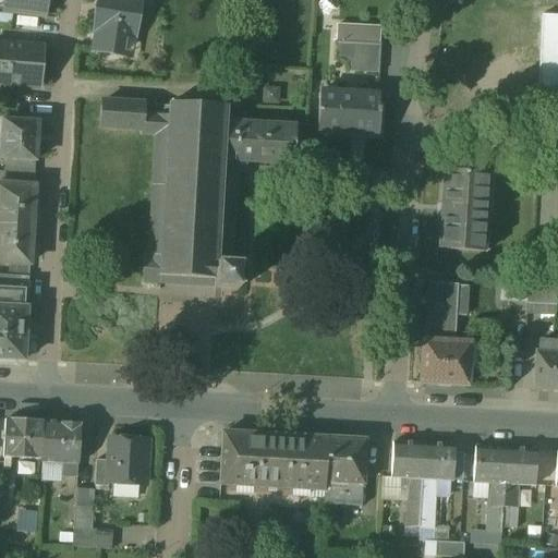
[(3,0),(3,12),(44,16),(46,0),(3,0)]
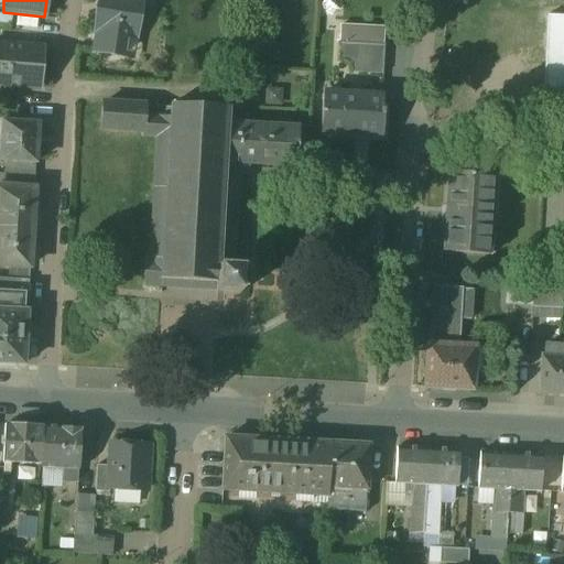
[(102,0),(102,3),(99,3),(96,21),(99,21),(95,52),(121,56),(125,38),(133,39),(139,0),(102,0)]
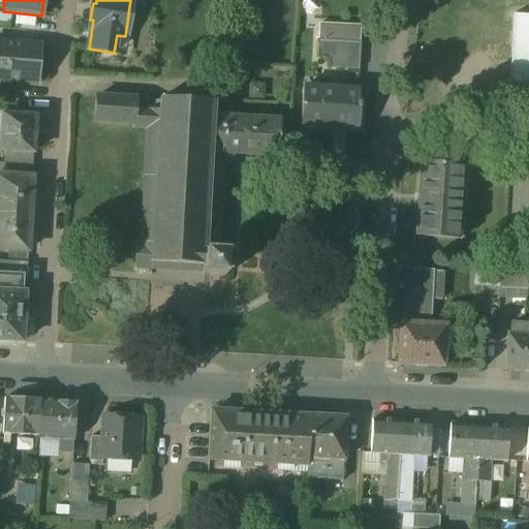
[(12,16),(0,13),(0,24),(10,26),(12,16)]
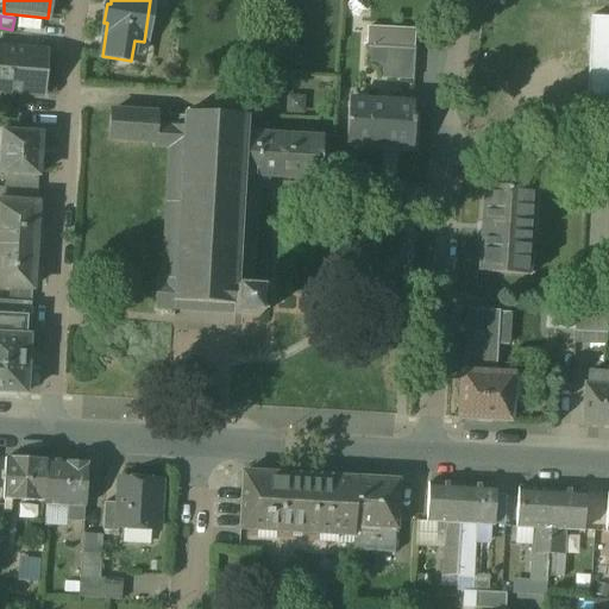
[(30,45),(17,44),(17,49),(4,48),(4,44),(0,43),(0,92),(42,96),(45,52),(32,51),(32,50),(30,50),(30,45)]
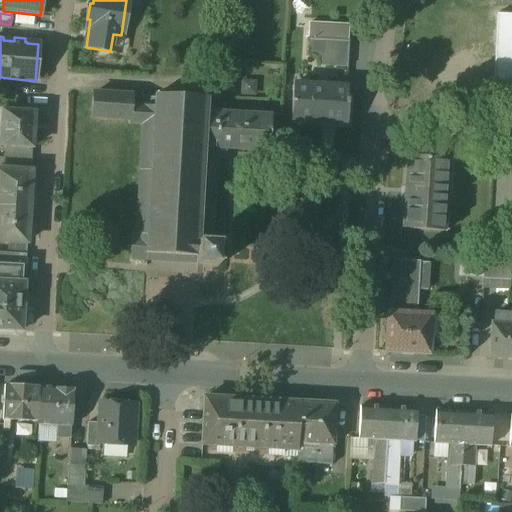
[(350,42),(326,40),(326,55),(319,55),(318,66),(348,68),(350,42)]
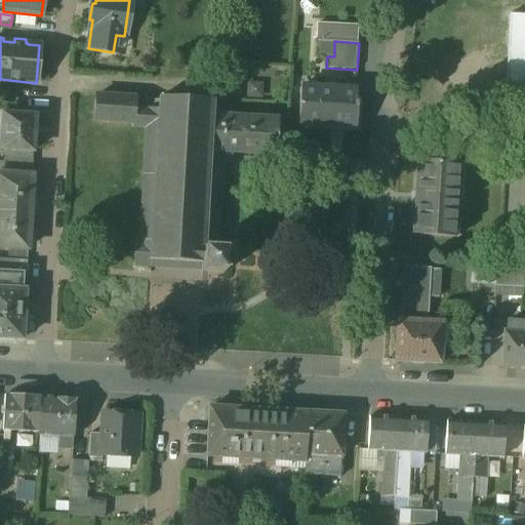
[(263,83),(248,83),(248,99),(263,99),(263,83)]
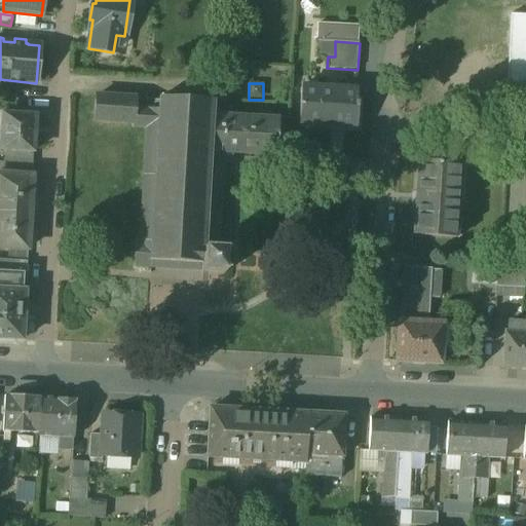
[(333,88),(302,87),(299,123),(357,127),(358,103),(357,103),(358,90),(344,89),(333,88)]
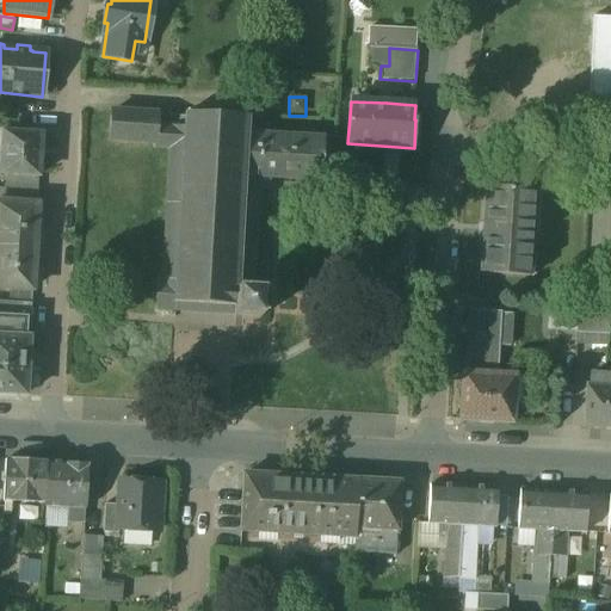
[(158,116),(111,112),(110,140),(155,142),(154,148),(156,148),(171,148),(172,129),(158,128),(158,116)]
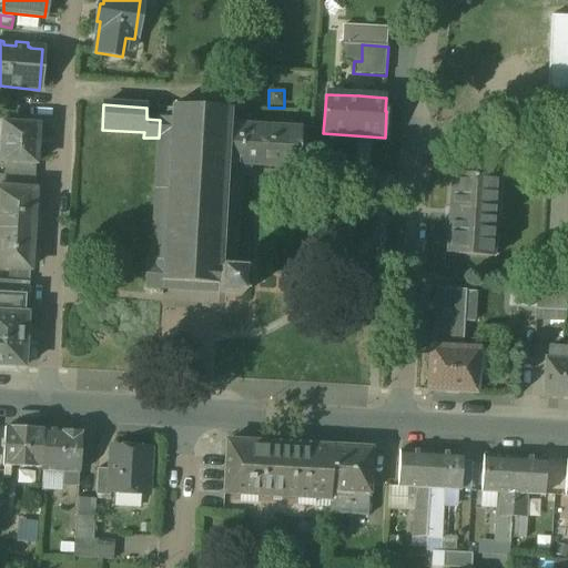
[(230,110),(173,107),(172,120),(160,120),(159,138),(151,263),(145,263),(144,288),(219,293),(219,295),(243,296),(244,271),(235,270),(242,165),(300,169),(302,129),(229,125),(230,110)]
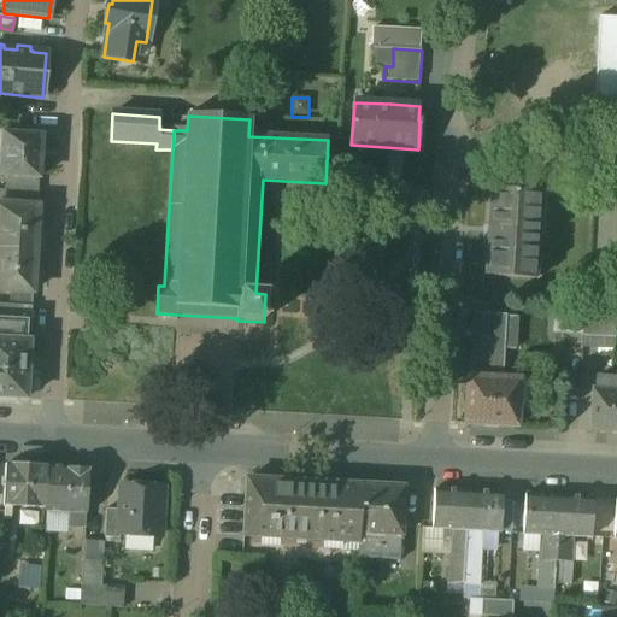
[(36,137),(0,134),(0,175),(34,178),(36,137)]
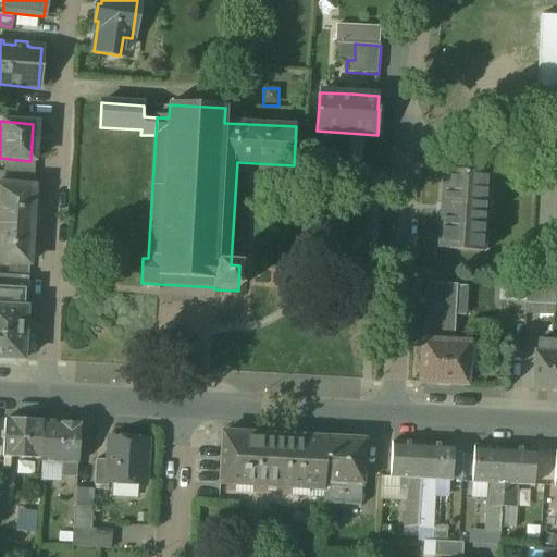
[(489,172),(446,169),(442,248),(483,251),(489,172)]
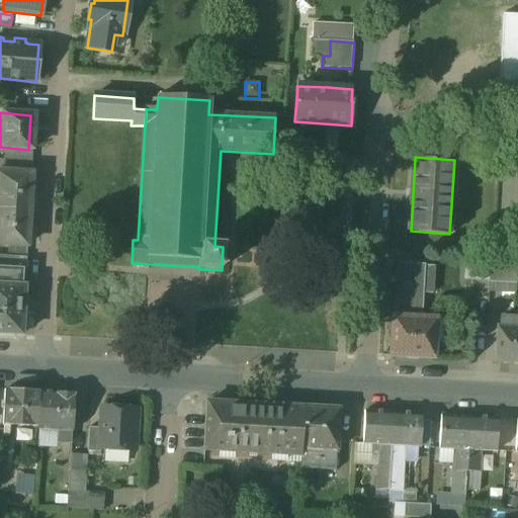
[(6,173),(0,172),(0,208),(30,210),(32,175),(6,173)]
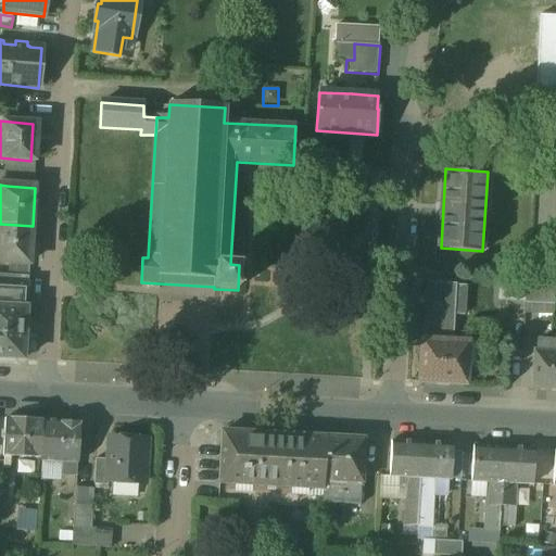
[(33,226),(0,224),(0,258),(29,261),(33,226)]
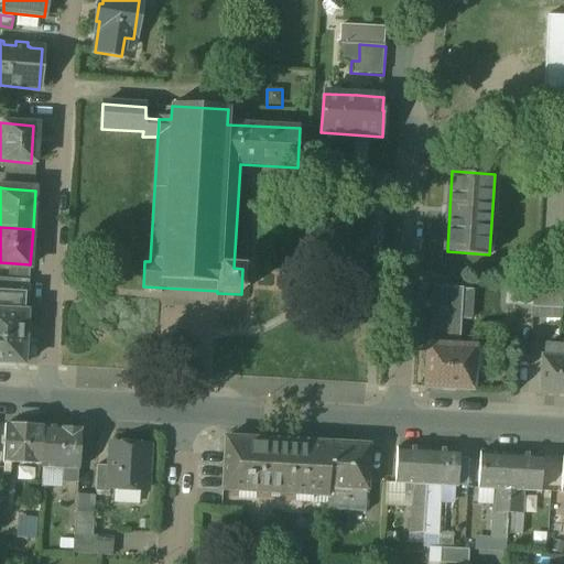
[(29,281),(0,279),(0,295),(29,297),(29,281)]
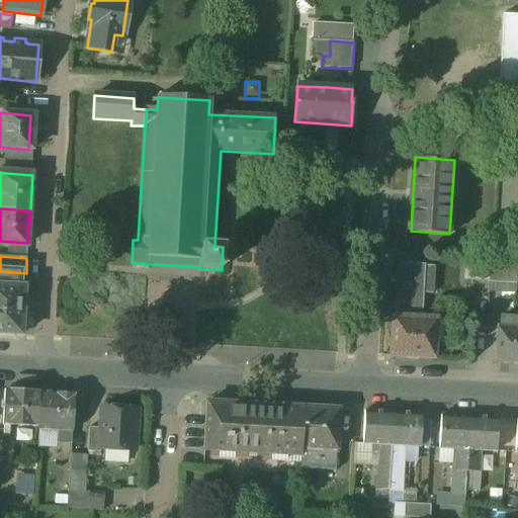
[(492,258),(473,257),(472,280),(490,281),(492,258)]
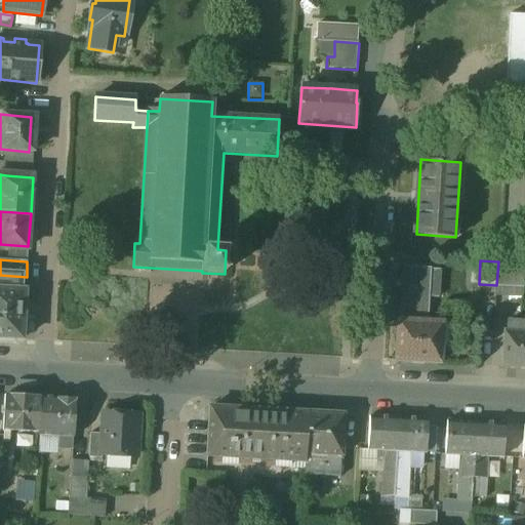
[(524,277),(524,263),(498,261),(496,285),(496,297),(524,298),(524,277)]
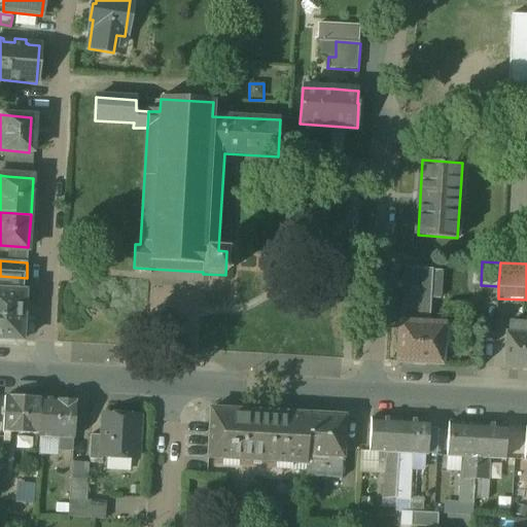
[(433,269),(405,267),(402,321),(431,322),(432,297),(442,297),(443,270),(433,270),(433,269)]
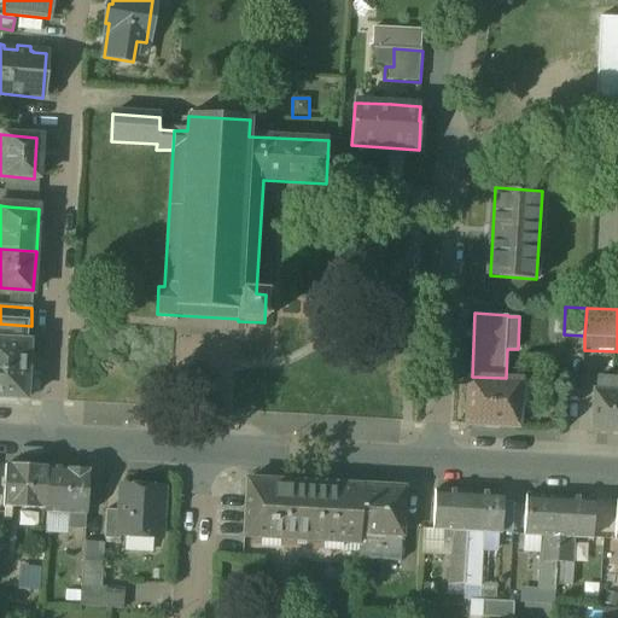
[(31,326),(0,324),(0,398),(27,400),(31,326)]
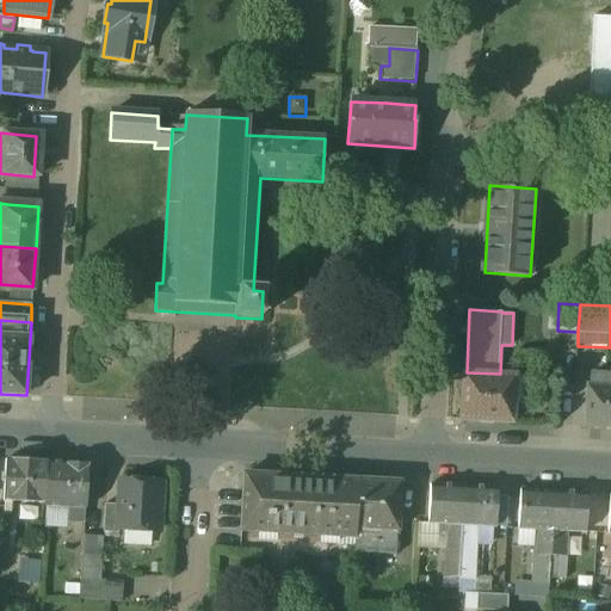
[(467,372),(463,420),(512,423),(513,402),(523,402),(525,374),(510,374),(510,375),(500,374),(467,372)]
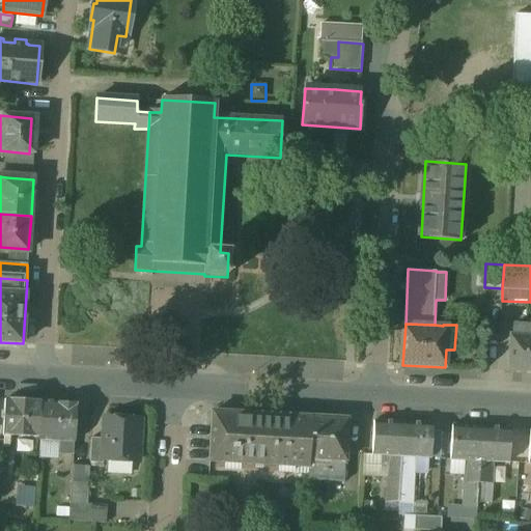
[(530,324),(514,324),(513,335),(511,335),(508,371),(530,371),(530,336),(530,324)]
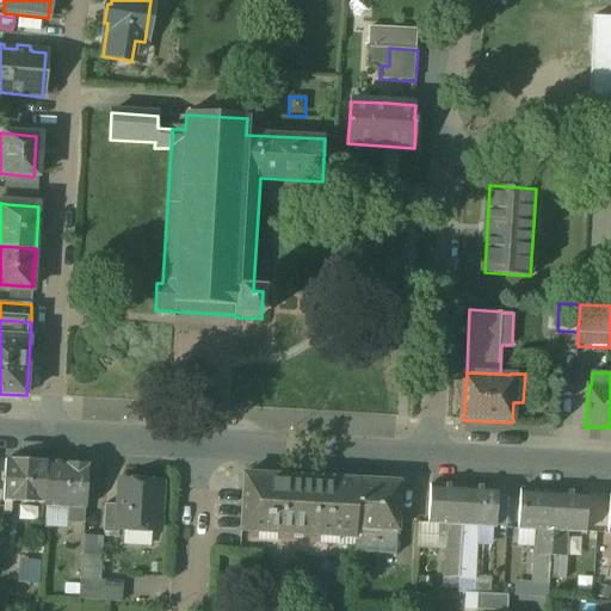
[(47,463),(6,461),(5,499),(44,501),(47,463)]
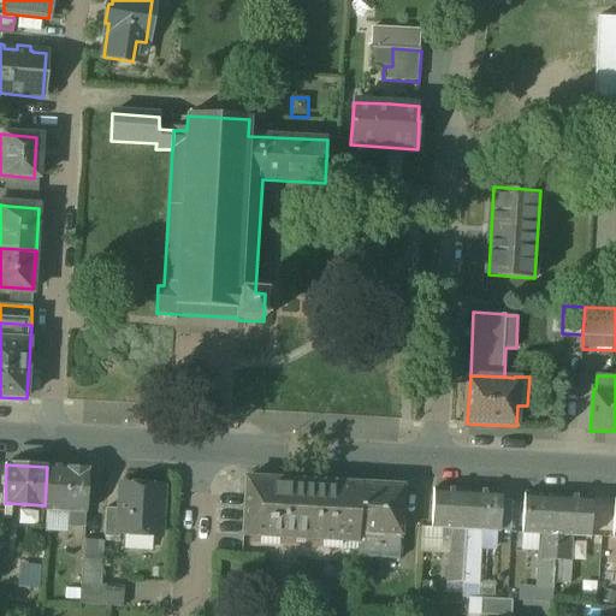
[(88,469),(47,467),(45,505),(45,509),(70,510),(69,525),(86,526),(88,469)]
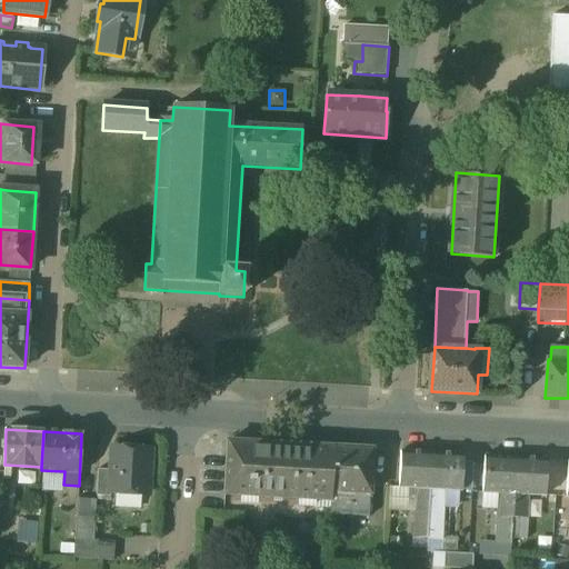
[(332,448),(227,442),(225,492),(329,499),(332,448)]
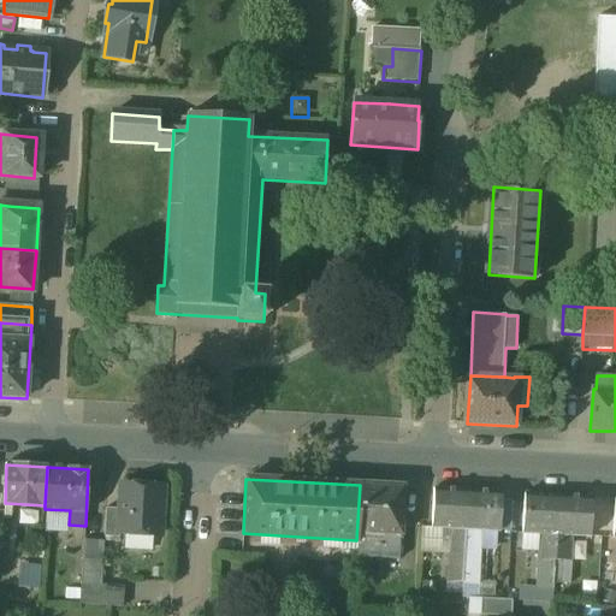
[(403,487),(360,485),(356,540),(356,556),(400,558),(403,487)]
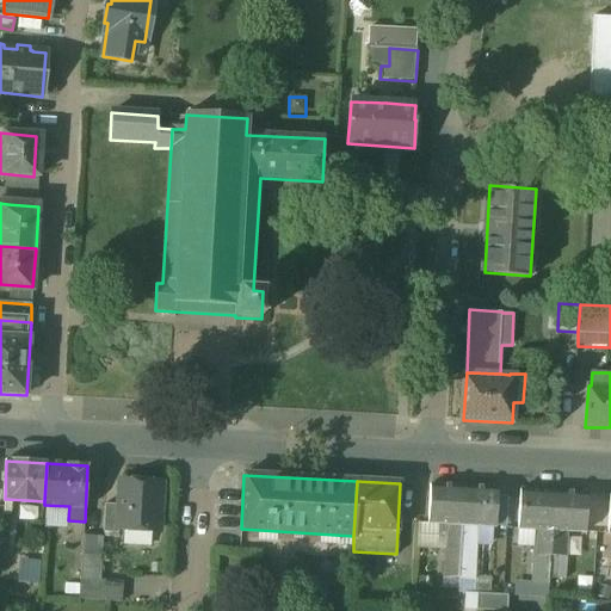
[(161,485),(121,482),(119,506),(118,530),(159,532),(161,485)]
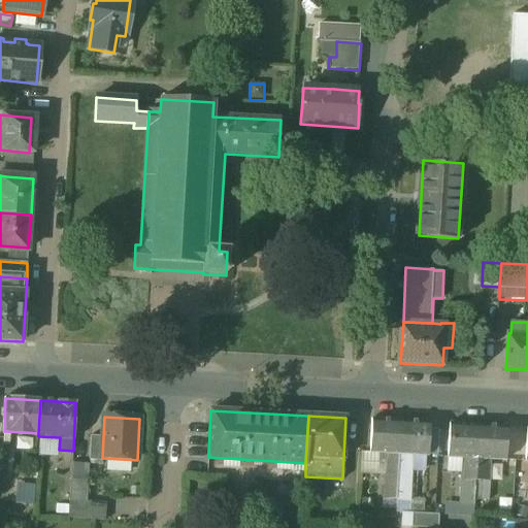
[(401,421),(371,420),(369,453),(387,454),(386,462),(385,476),(398,476),(401,421)]
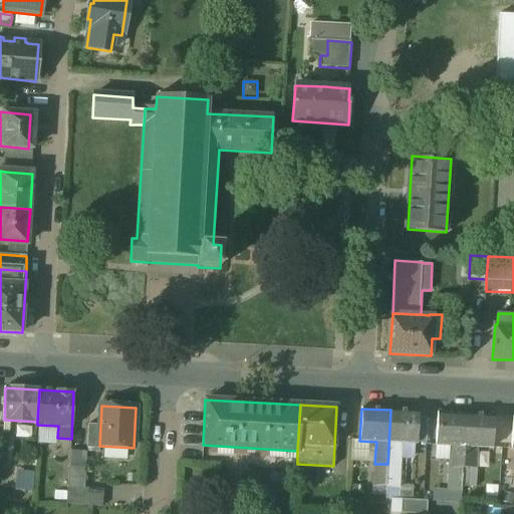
[(419,412),(391,410),(388,464),(401,465),(402,451),(401,443),(417,444),(419,412)]
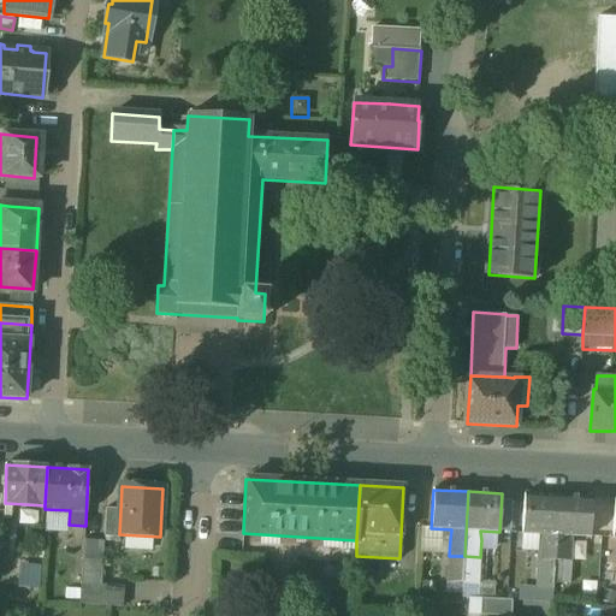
[(558,497),(525,495),(522,533),(543,534),(540,544),(539,561),(555,561),(558,497)]
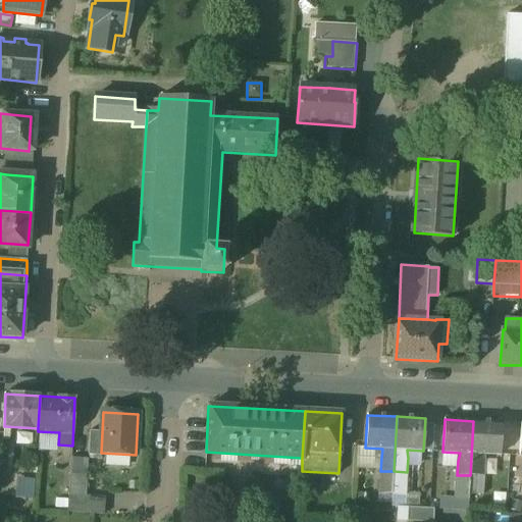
[(502,422),(473,421),(470,475),(483,476),(484,462),(483,455),(500,456),(502,422)]
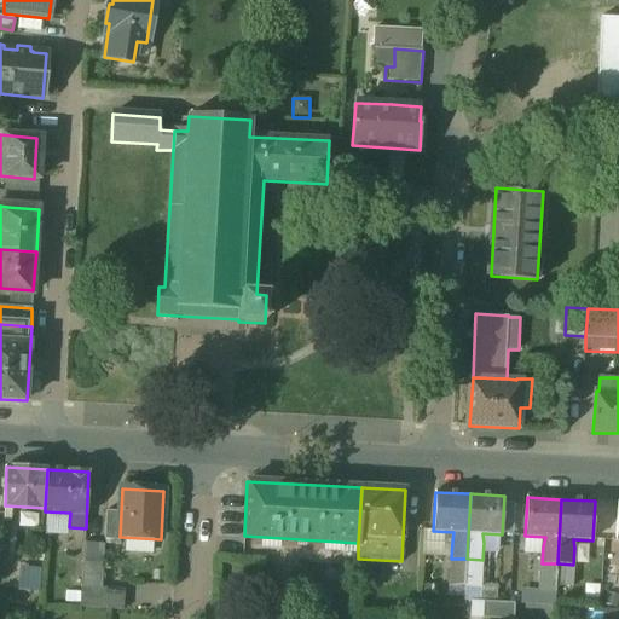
[(121,513),(106,512),(104,541),(120,542),(120,537),(121,513)]
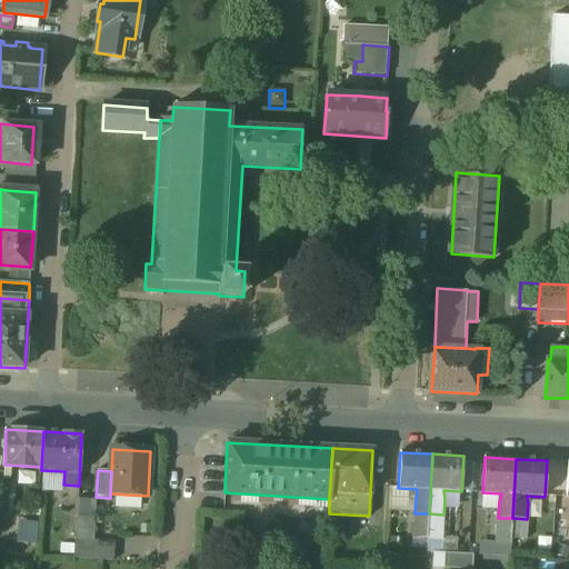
[(96,501),(77,499),(75,540),(93,542),(93,541),(96,501)]
